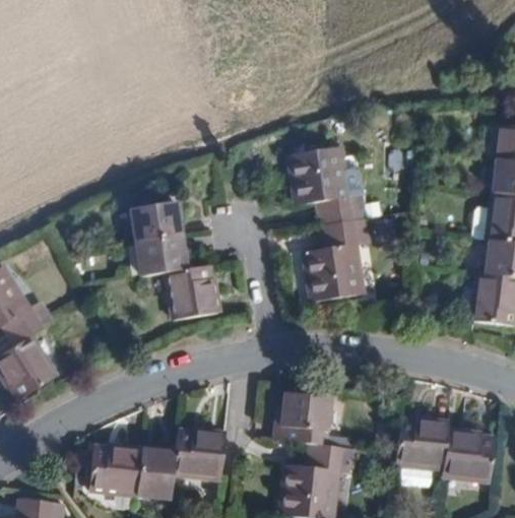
[(514,126),(498,124),(494,157),(499,157),(514,158),(514,126)]
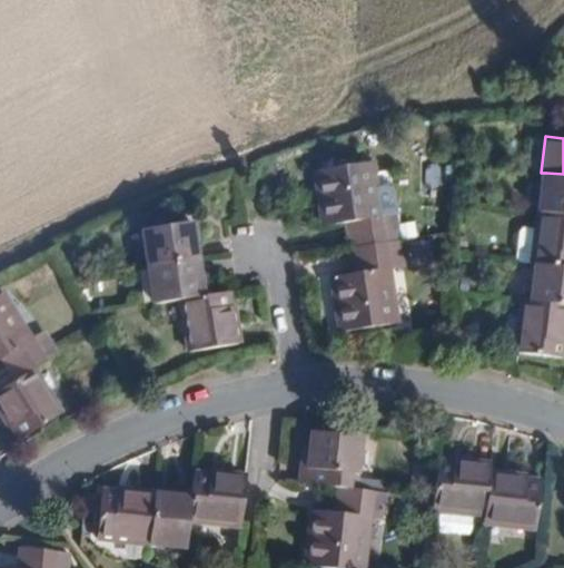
[(317,168),(327,222),(349,218),(354,245),(402,237),(397,211),(383,213),(373,159),(317,168)]
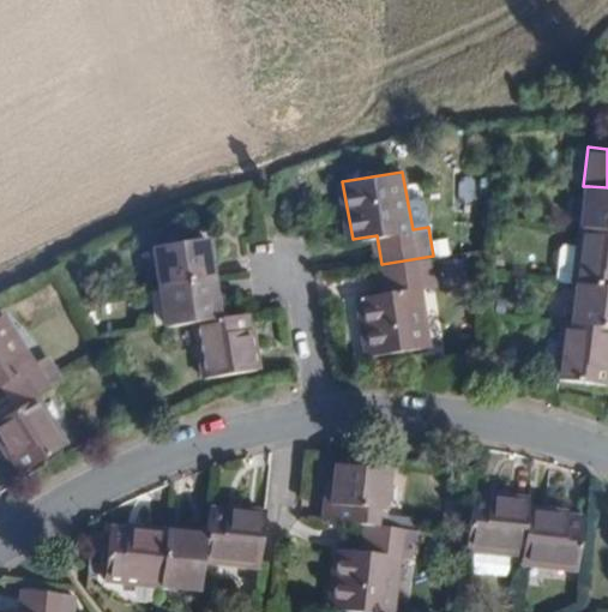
[(607,187),(589,186),(584,227),(607,229),(607,187)]
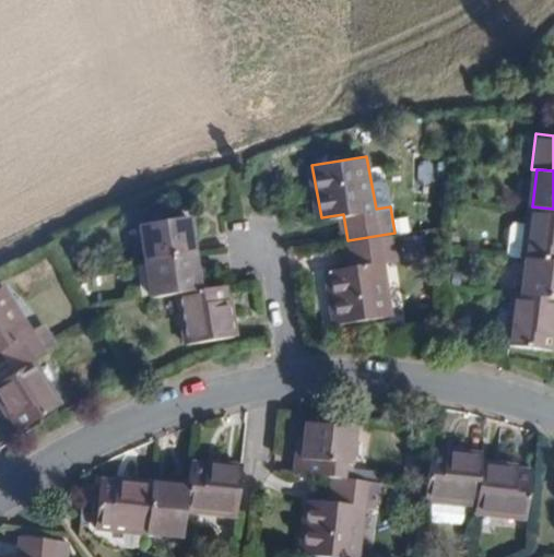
[(553,209),(532,206),(526,257),(528,257),(553,259),(553,209)]
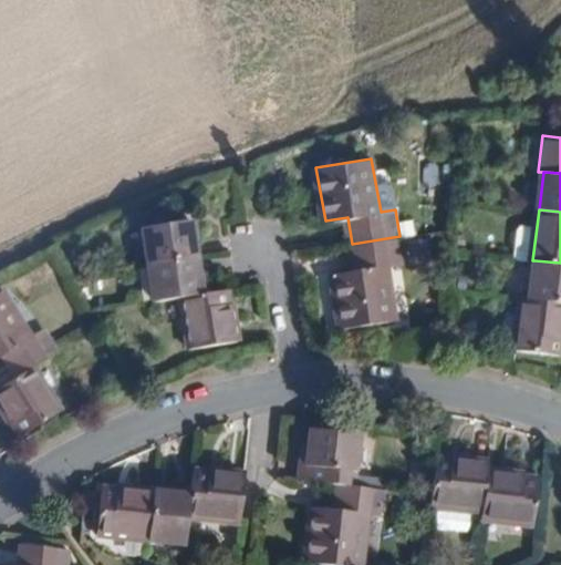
[(144,227),(149,263),(199,255),(193,219),(144,227)]
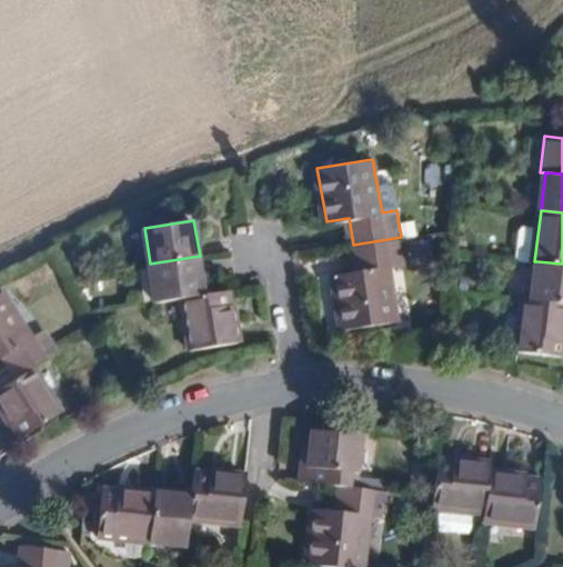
[(334,274),(344,329),(400,319),(391,266),(405,262),(401,237),(353,245),(357,269),(334,274)]
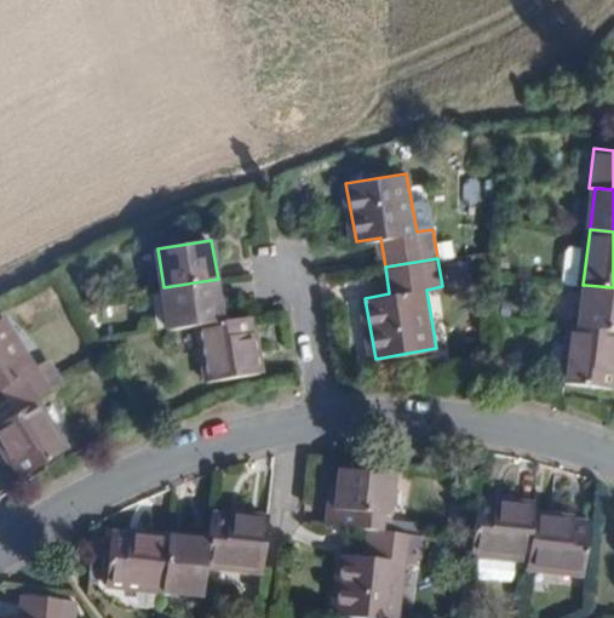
[(164,287),(170,327),(200,324),(224,320),(218,279),(164,287)]
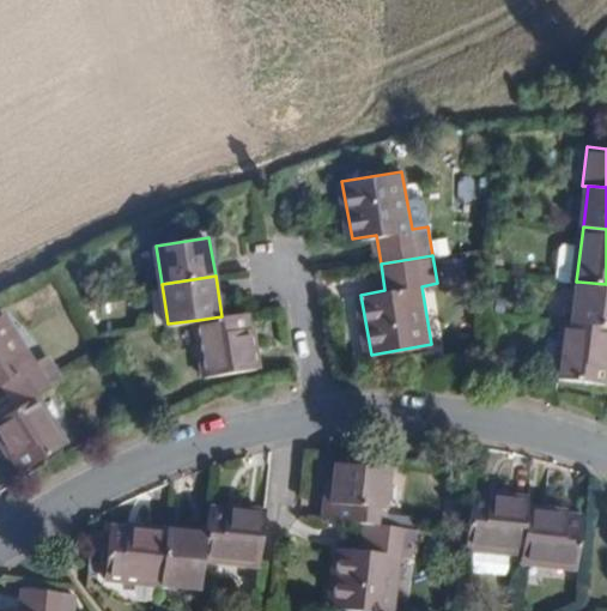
[(606,284),(578,282),(575,322),(606,326),(606,284)]
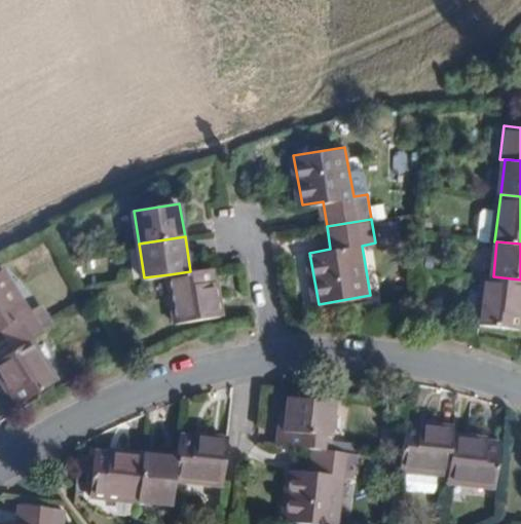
[(0,269),(0,330),(3,328),(16,348),(34,337),(54,325),(41,304),(30,311),(3,268),(0,269)]
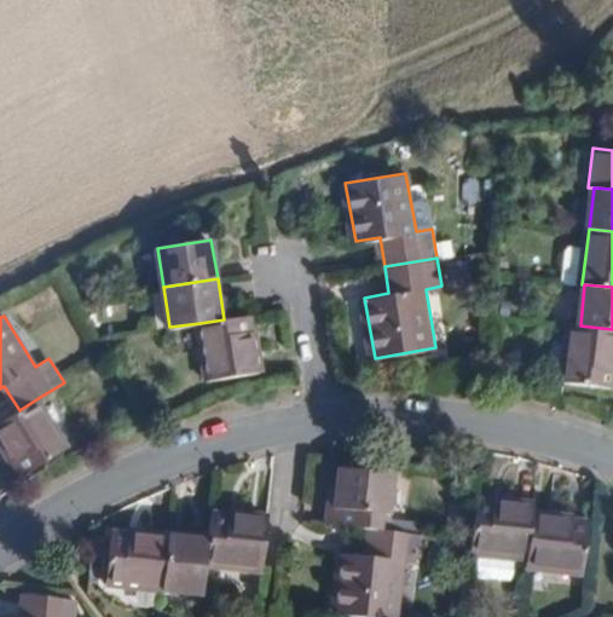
[(200,323),(208,379),(262,370),(255,330),(250,330),(248,316),(224,319),(200,323)]
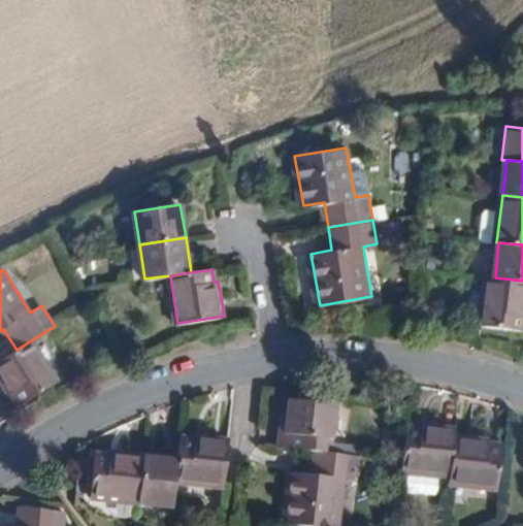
[(488,276),(482,324),(522,329),(522,281),(495,277),(488,276)]
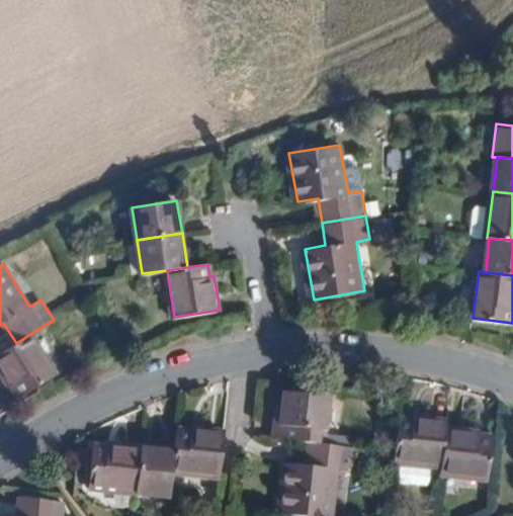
[(0,353),(0,366),(11,385),(15,383),(22,395),(58,372),(33,332),(16,343),(0,353)]
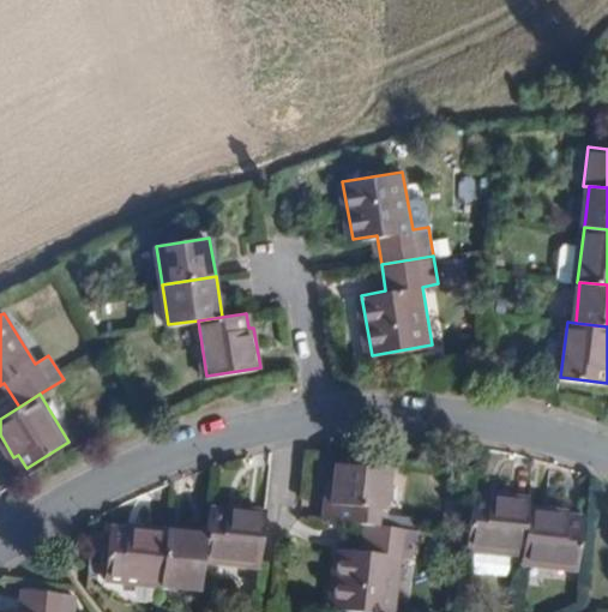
[(312,496),(326,497),(329,457),(315,457),(312,496)]
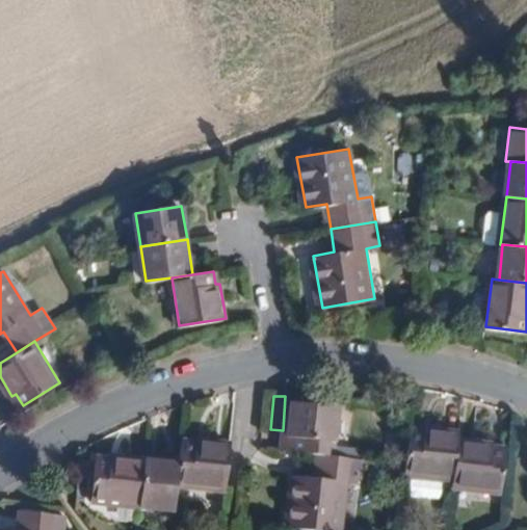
[(293,400),(289,433),(286,433),(284,449),(318,453),(334,454),(339,406),(293,400)]
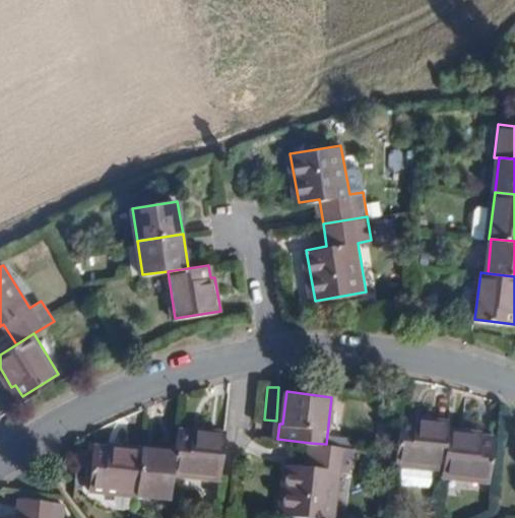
[(402,419),(398,453),(397,462),(445,467),(449,429),(449,422),(414,417),(412,418),(412,421),(402,419)]
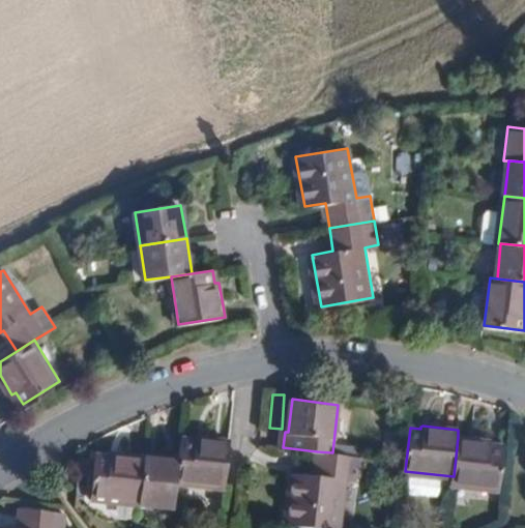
[(180,460),(177,481),(226,488),(231,440),(197,437),(197,440),(182,439),(180,460)]
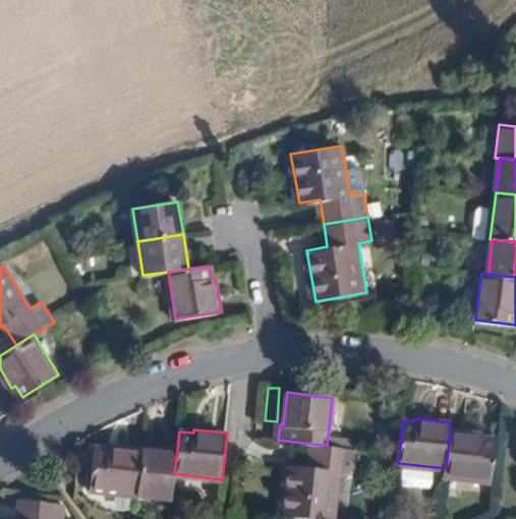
[(450,429),(446,468),(445,476),(493,482),(497,439),(480,437),(480,433),(450,429)]
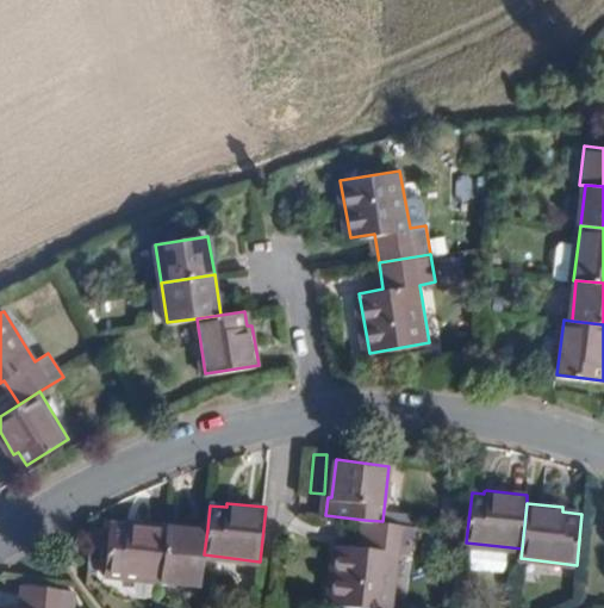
[(336,544),(329,603),(367,607),(392,607),(399,553),(415,554),(418,526),(383,521),(365,520),(361,546),(336,544)]
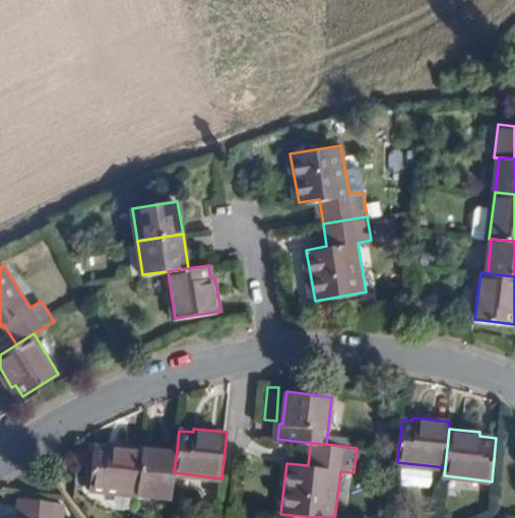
[(94,447),(89,490),(137,495),(142,448),(109,445),(108,448),(94,447)]
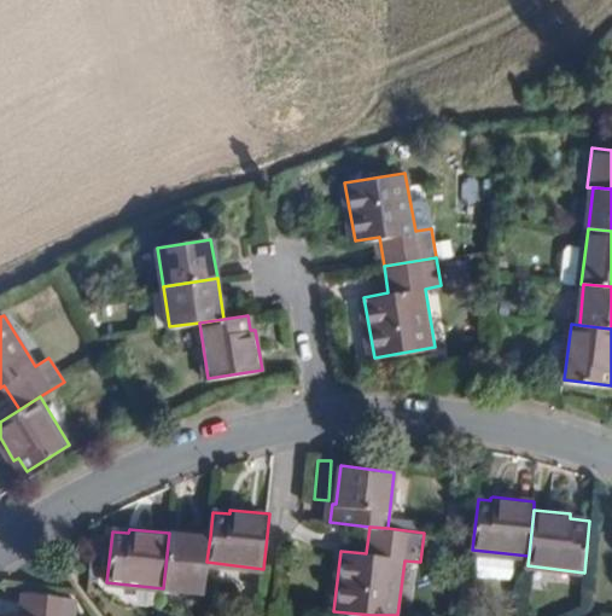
[(169,533),(163,588),(204,592),(207,562),(210,536),(169,533)]
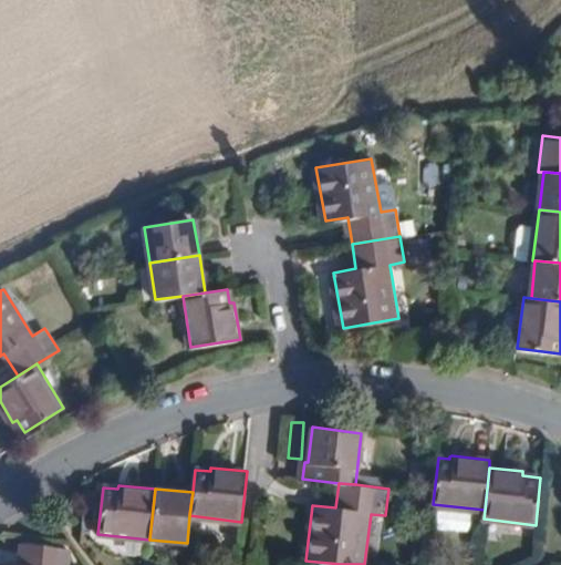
[(68,564),(71,547),(22,542),(18,564),(68,564)]
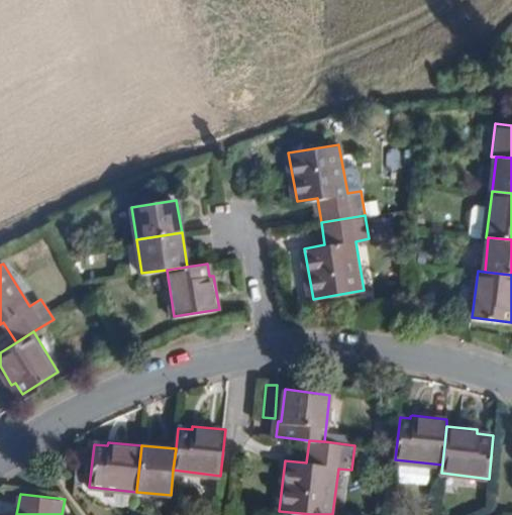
All buildings are outlined.
